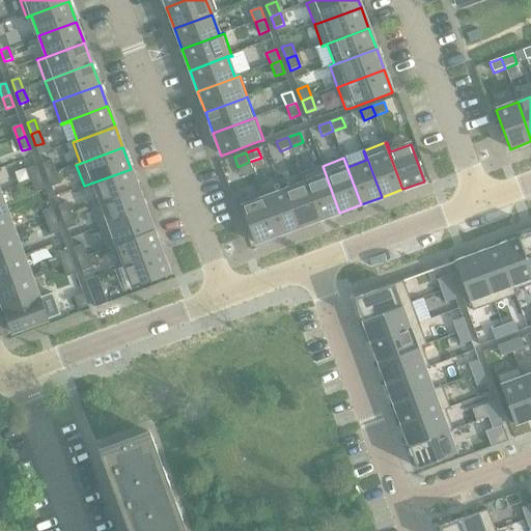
[(54,173),(50,162),(43,164),(47,176),(54,173)]
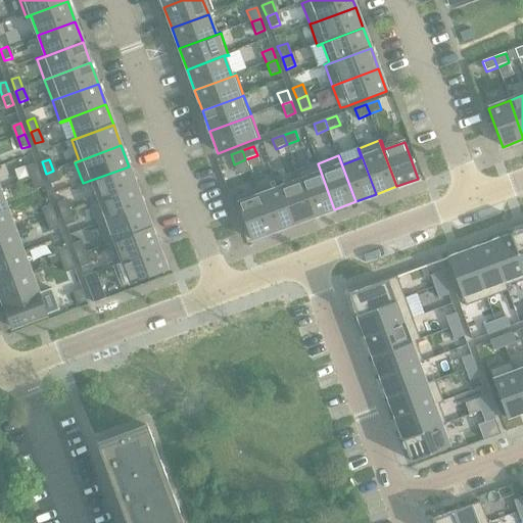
[(318,163),(296,171),(314,217),(334,209),(318,163)]
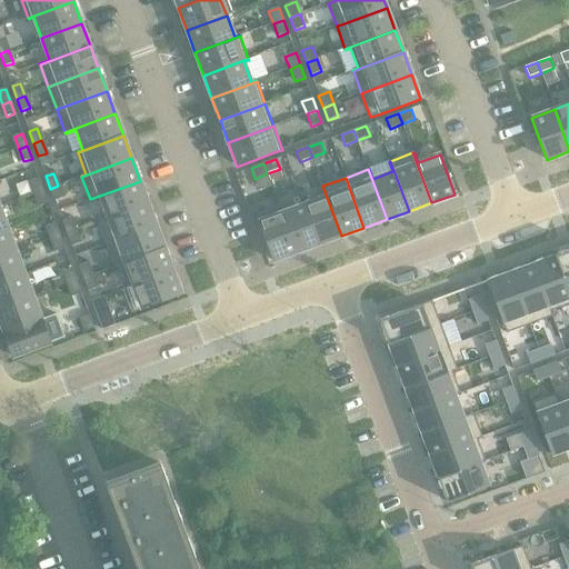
[(43,191),(39,179),(31,181),(36,195),(43,191)]
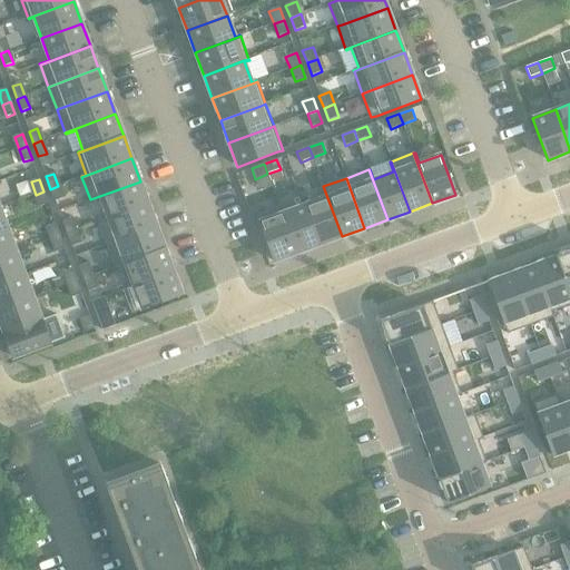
[(108,217),(98,222),(98,223),(148,204),(140,182),(90,199),(90,202),(100,197),(108,217)]
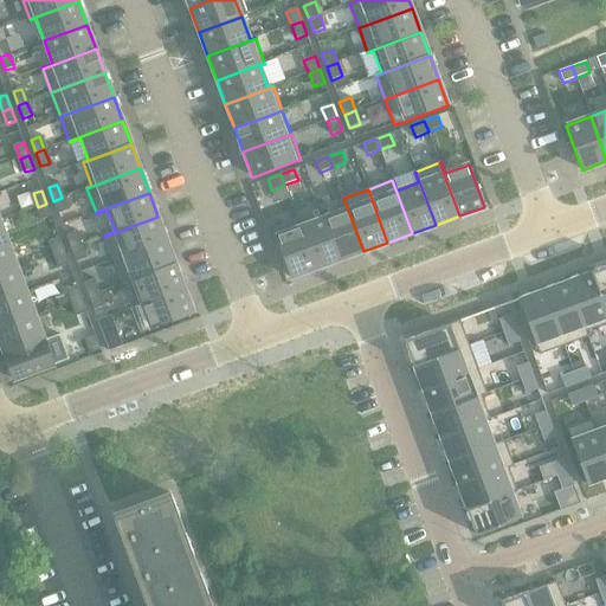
[(68,211),(62,198),(53,201),(58,214),(68,211)]
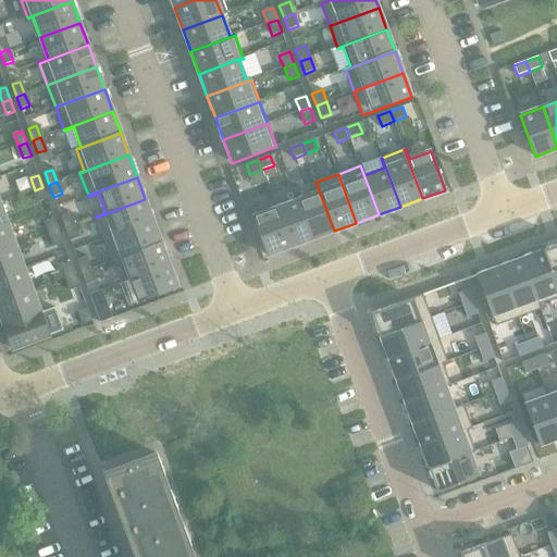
[(316,182),(314,183),(319,193),(298,200),(312,239),(334,231),(316,182)]
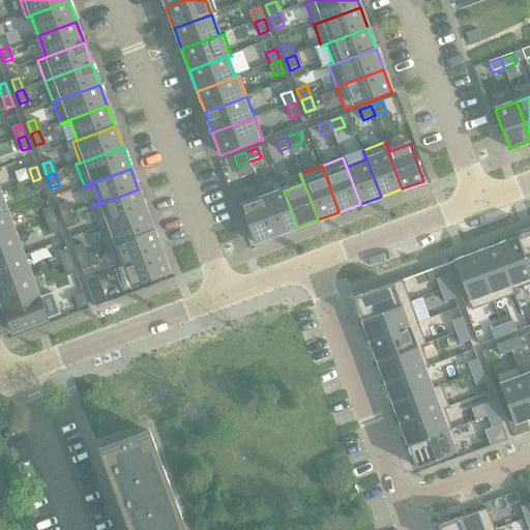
[(45,189),(40,178),(33,181),(37,193),(45,189)]
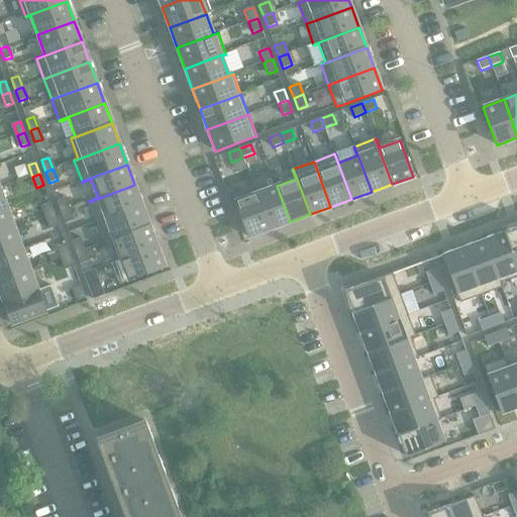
[(142,205),(134,185),(89,202),(97,222),(142,205)]
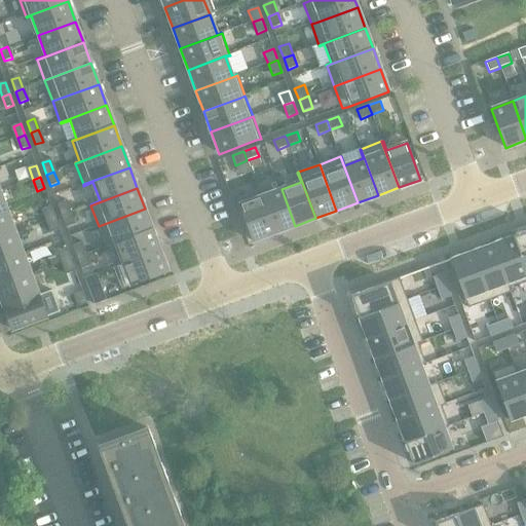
[(282,189),(261,196),(260,192),(259,192),(274,233),(295,226),(282,189)]
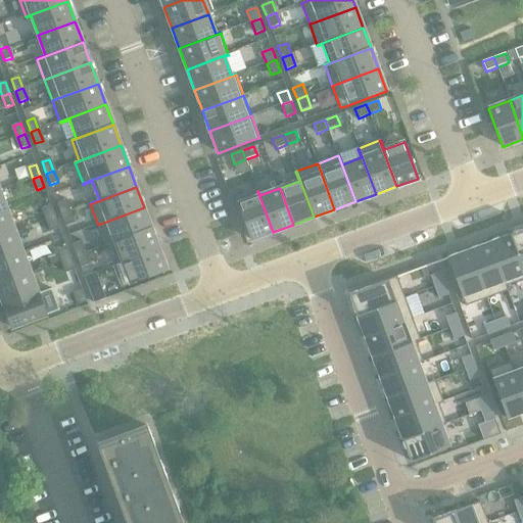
[(257,191),(235,199),(250,240),(273,232),(257,191)]
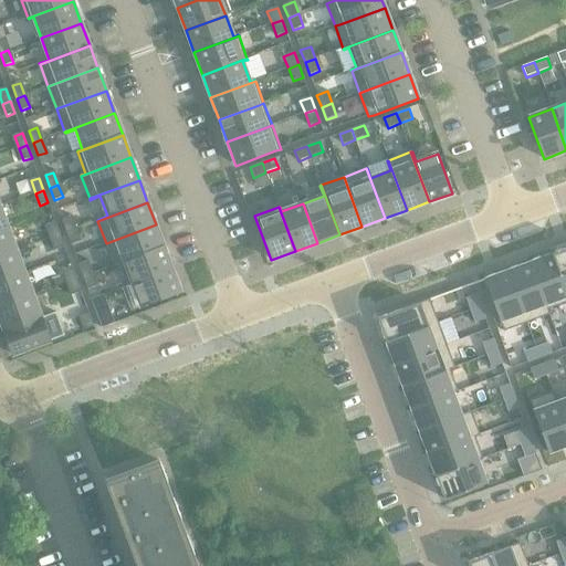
[(74,229),(70,217),(62,220),(66,232),(74,229)]
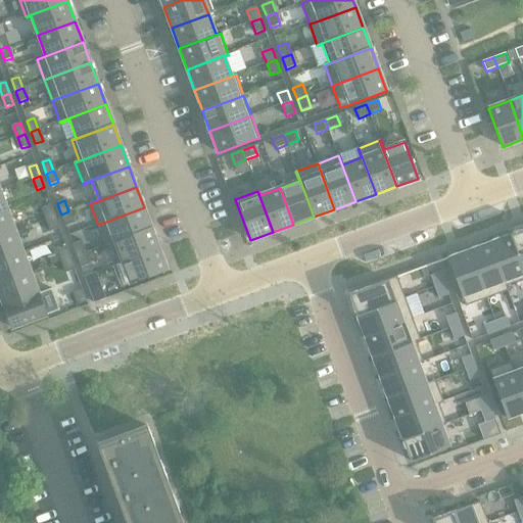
[(55,217),(51,205),(44,208),(48,220),(55,217)]
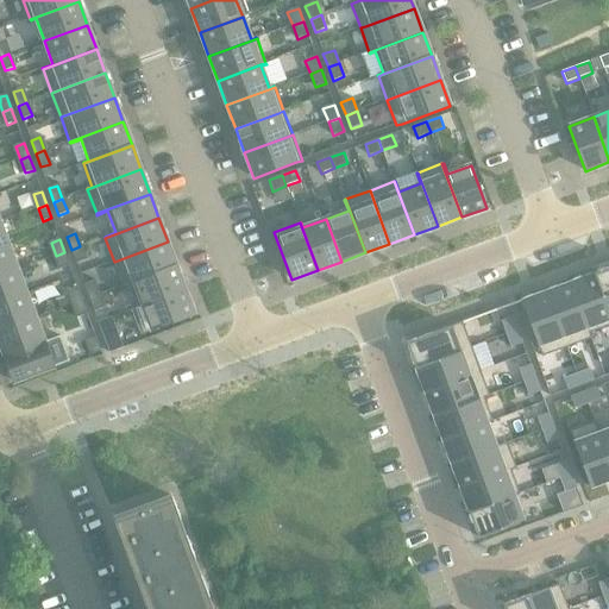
[(176,265),(168,242),(114,262),(123,286),(176,265)]
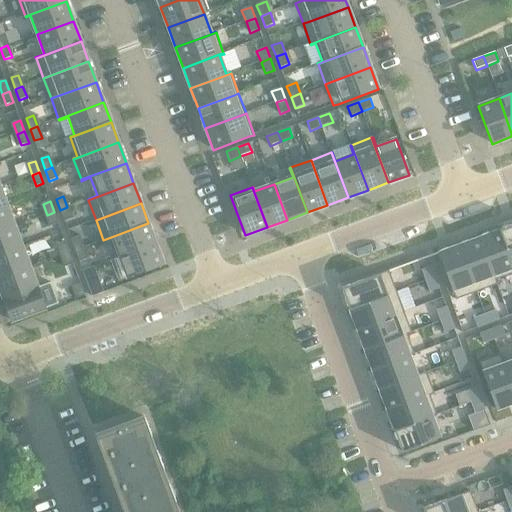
[(7,207),(0,209),(0,232),(15,227),(7,207)]
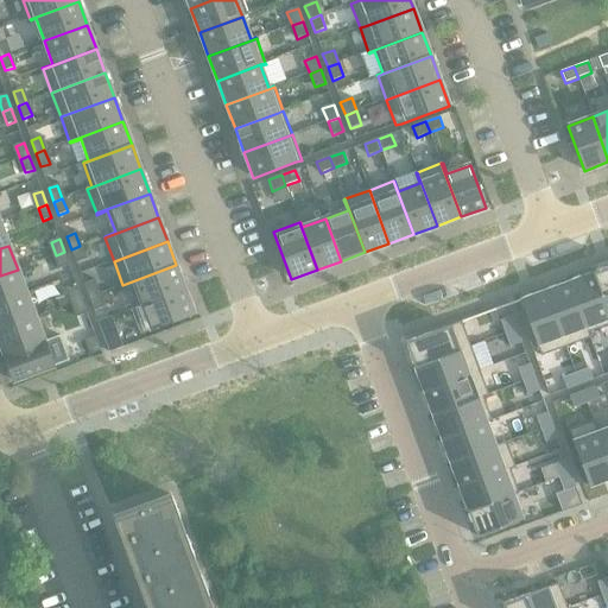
[(86,260),(80,246),(71,249),(76,263),(86,260)]
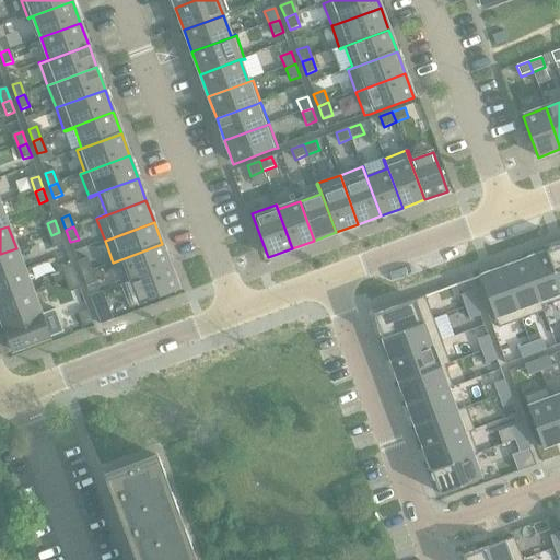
[(63,245),(59,232),(51,235),(56,247),(63,245)]
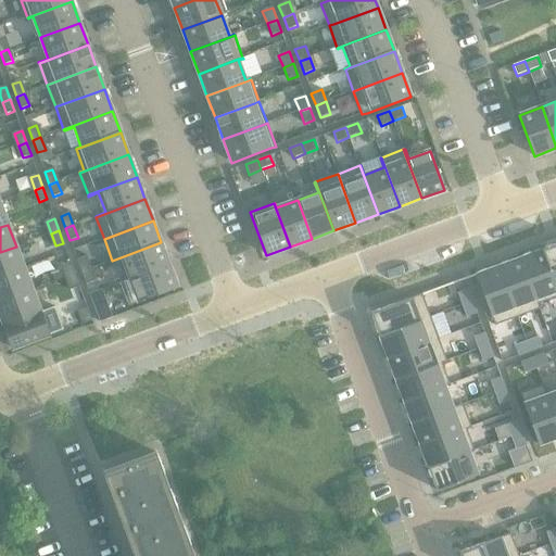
[(125,280),(119,281),(121,282),(169,265),(161,242),(112,261),(113,262),(117,261),(125,280)]
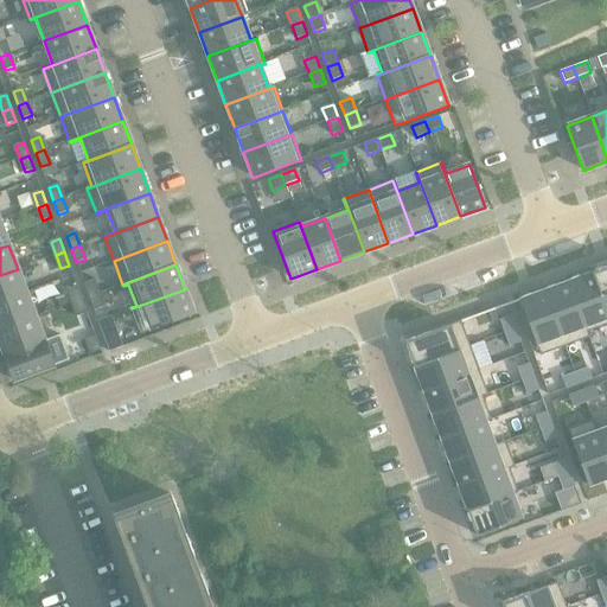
[(606,267),(592,273),(606,312),(606,267)]
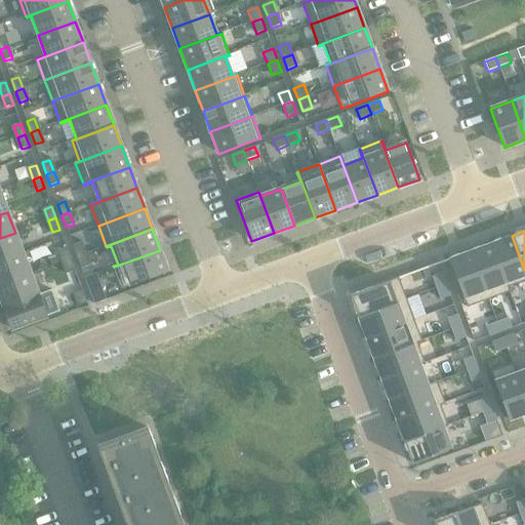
[(15,233),(0,238),(0,261),(23,253),(15,233)]
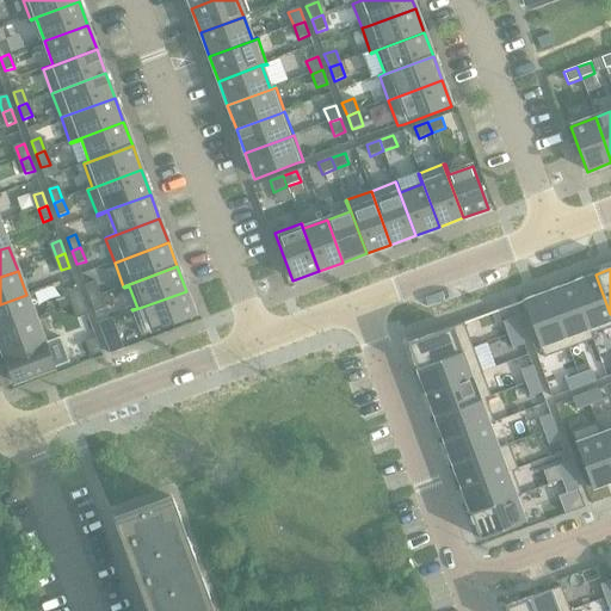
[(610,314),(596,275),(572,284),(593,340),(592,334),(610,327),(610,314)]
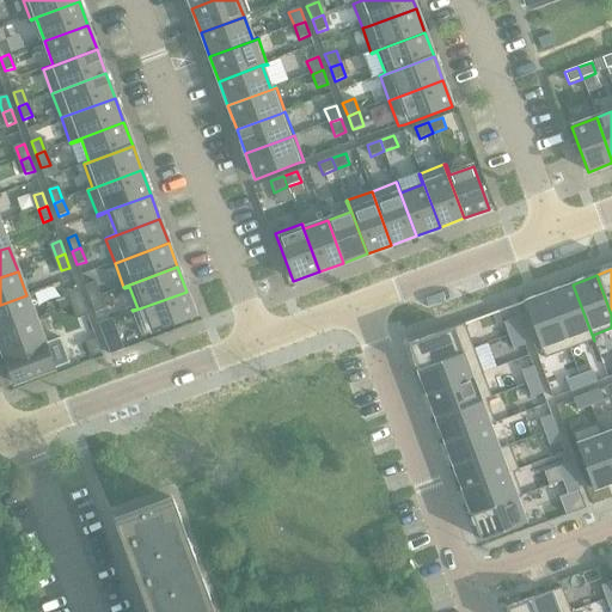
[(98,297),(93,283),(85,286),(90,300),(98,297)]
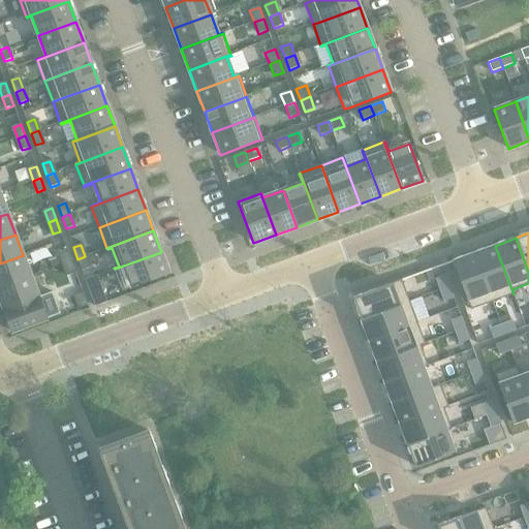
[(495,246),(474,253),(493,302),(514,294),(495,246)]
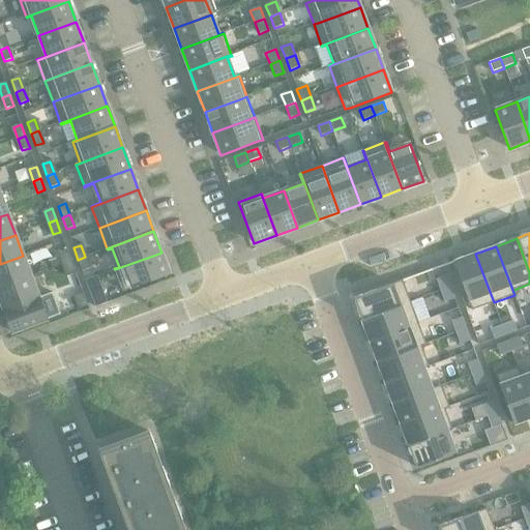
[(71,262),(67,251),(60,253),(64,265),(71,262)]
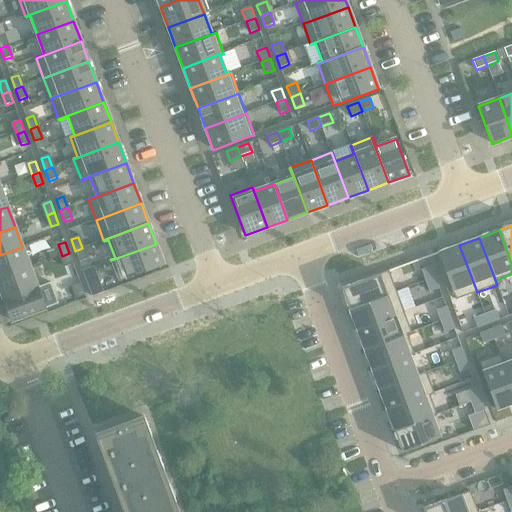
[(119,282),(164,265),(156,244),(111,260),(119,282)]
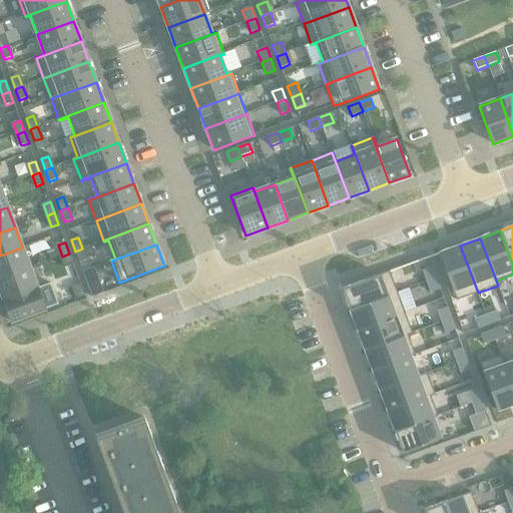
[(460,245),(439,253),(457,301),(478,293),(460,245)]
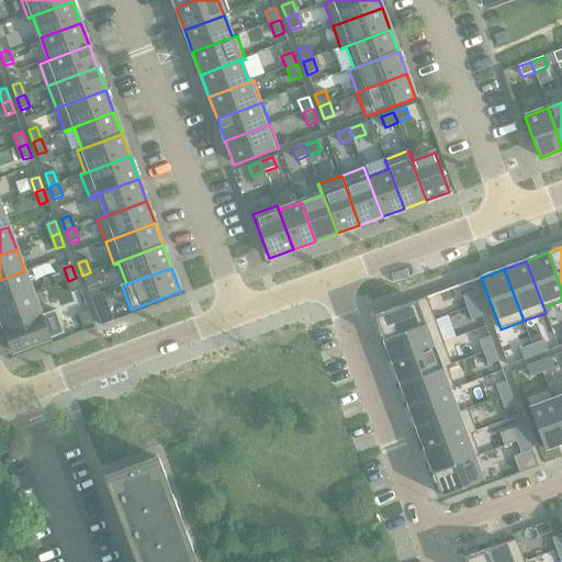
[(24,271),(0,280),(0,305),(33,293),(24,271)]
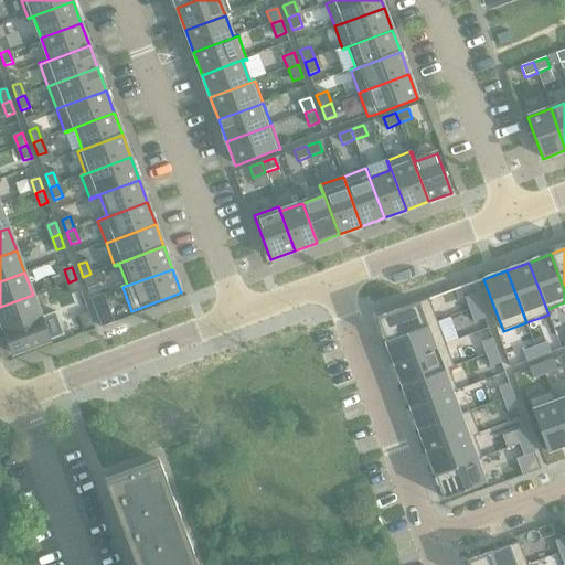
[(96,286),(91,274),(83,277),(87,289),(96,286)]
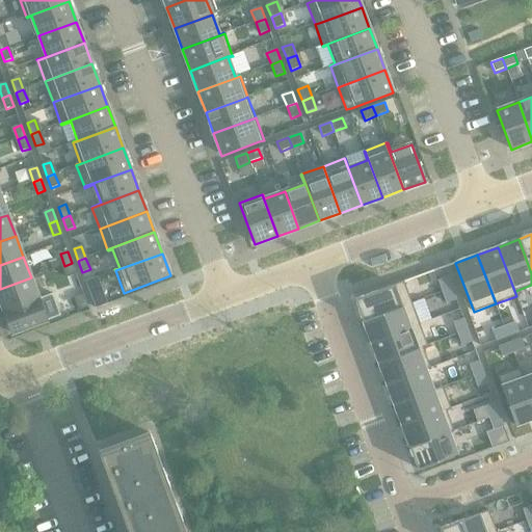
[(77,274),(72,263),(64,266),(69,277),(77,274)]
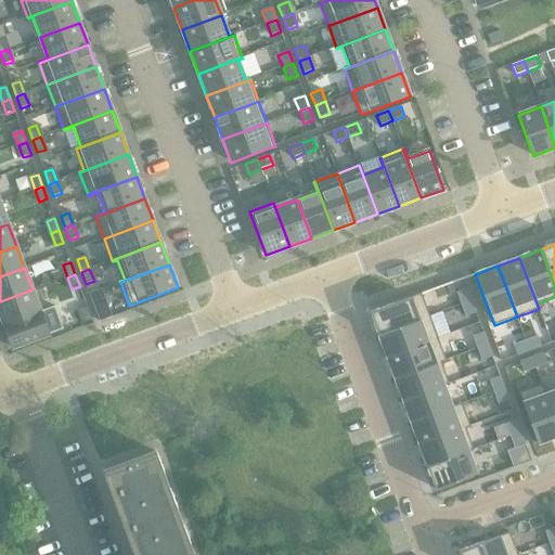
[(467,288),(457,293),(462,305),(472,301),(467,288)]
